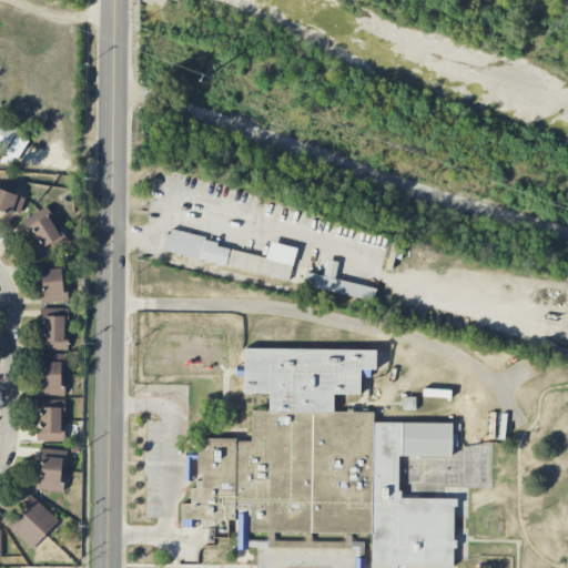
[(12,166),(28,141),(17,133),(20,129),(0,117),(0,118),(0,150),(4,153),(1,160),(12,166)]
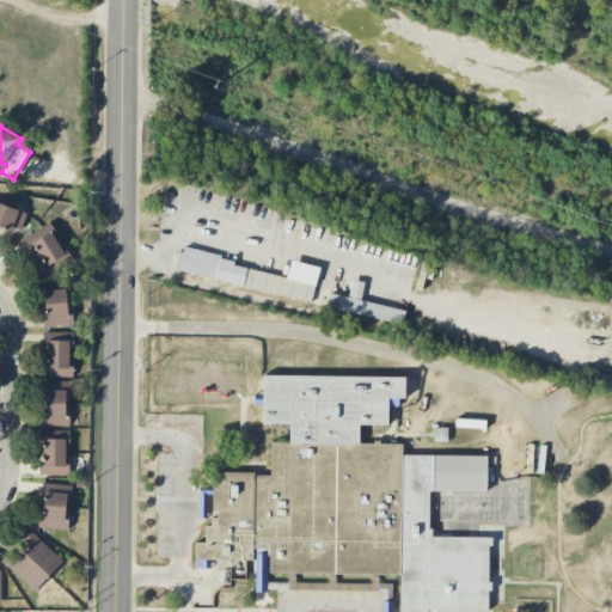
[(0,202),(12,208),(4,227),(0,225),(0,202)]
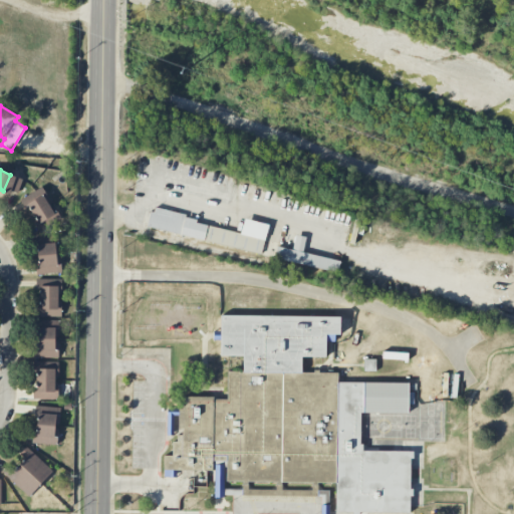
[(10,175),(24,181),(18,194),(13,192),(12,195),(3,191),(10,175)]
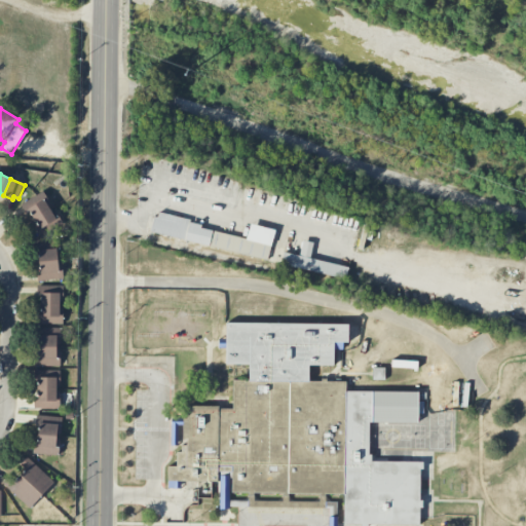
[(22,204),(27,213),(32,210),(37,218),(54,208),(43,191),(22,204)]
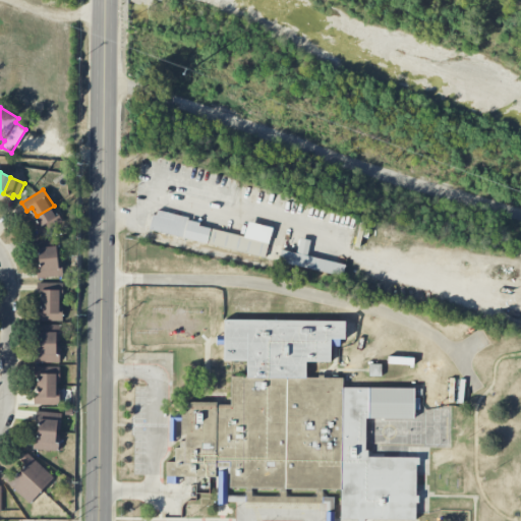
[(54,206),(64,222),(43,236),(38,228),(43,225),(37,216),(54,206)]
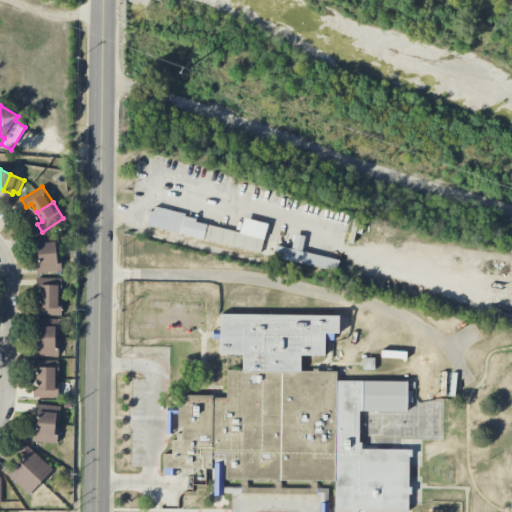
[(243,219),(241,228),(150,211),(147,229),(261,251),(267,223),(243,219)]
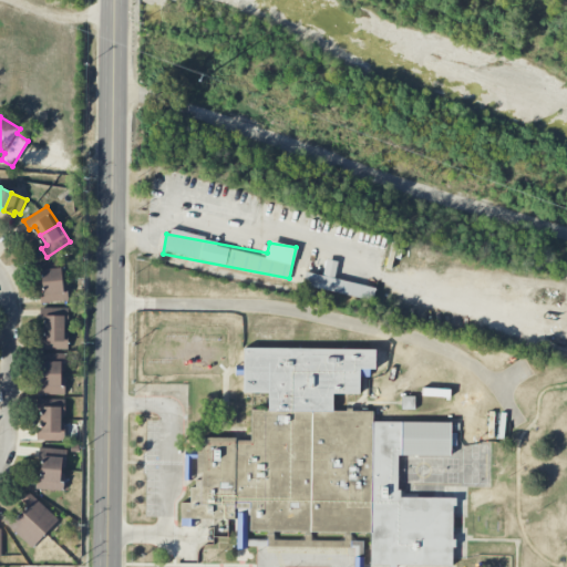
[(334,279),(338,263),(327,259),(323,276),(306,272),(303,286),(373,300),(375,288),(334,279)]
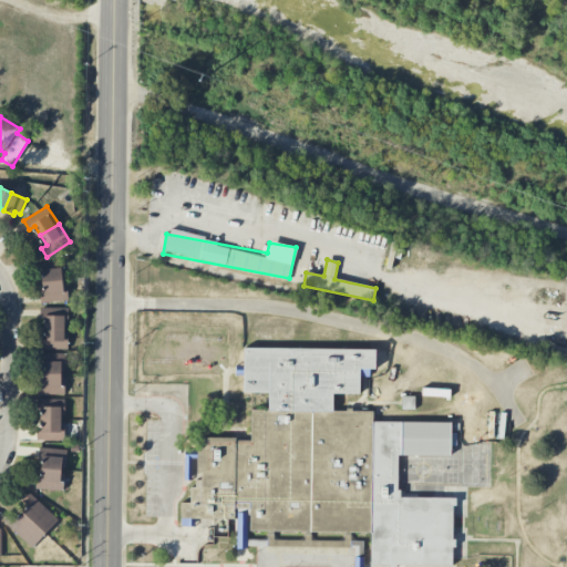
[(65,266),(68,280),(47,284),(47,277),(37,278),(35,269),(65,266)]
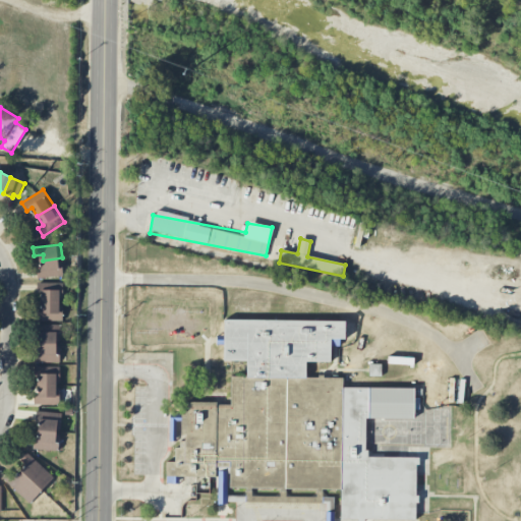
[(43,261),(44,269),(36,270),(37,279),(64,276),(62,257),(43,261)]
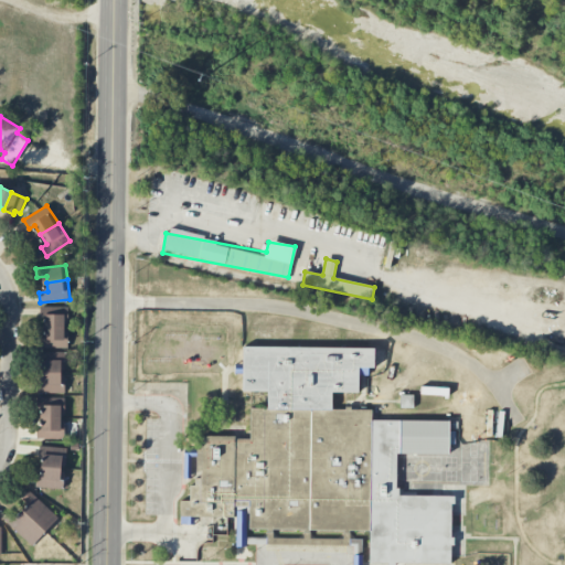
[(67,315),(68,330),(42,330),(42,315),(67,315)]
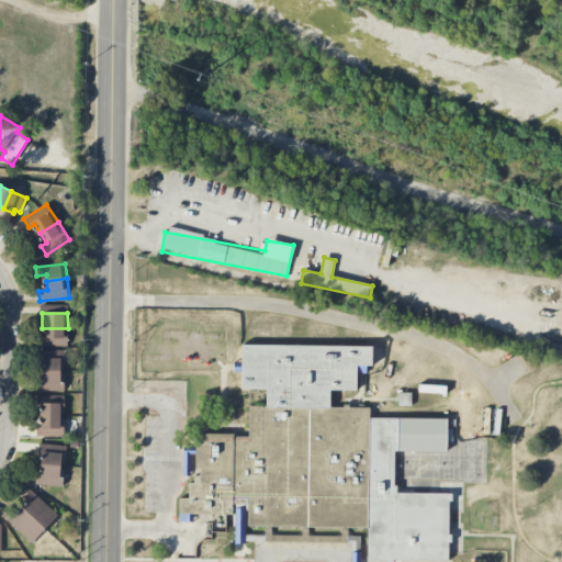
[(68,328),(68,346),(42,346),(42,328),(68,328)]
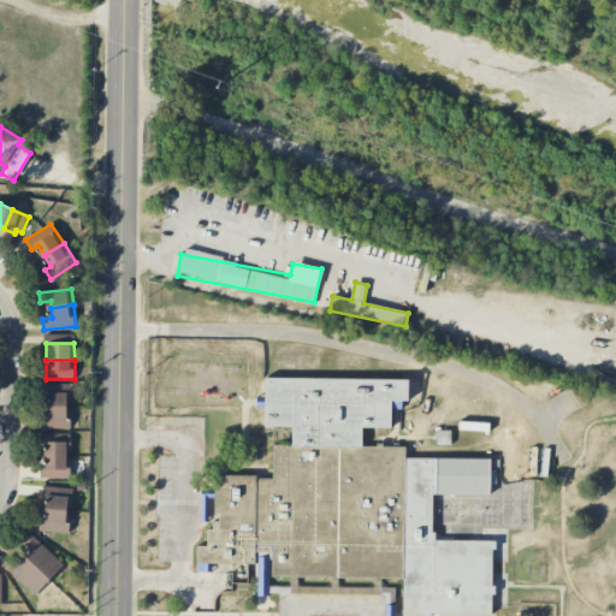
[(196,573),(212,573),(212,562),(258,563),(258,596),(270,596),(270,593),(386,594),(385,615),(395,615),(396,588),(381,587),(381,579),(403,579),(403,615),(425,615),(424,615),(431,615),(432,615),(492,615),(492,594),(496,594),(496,586),(492,586),(493,550),(497,550),(497,542),(436,540),(436,532),(433,532),(433,495),(490,496),(490,458),(406,457),(406,448),(362,446),(362,427),(391,427),(391,409),(402,409),(402,401),(408,402),(408,379),(265,378),(265,397),(255,396),(256,408),(265,408),(265,425),(292,426),(292,445),(273,445),(273,479),(256,479),(256,477),(219,477),(219,490),(201,490),(201,521),(209,521),(209,498),(214,498),(214,515),(219,515),(219,522),(213,522),(213,529),(208,529),(207,546),(196,546),(196,573)]
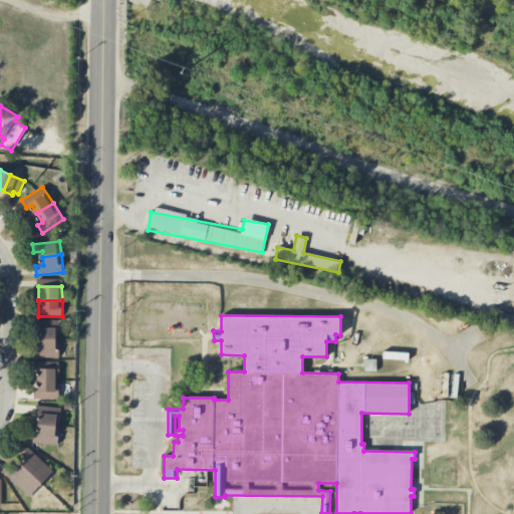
[(60,326),(60,339),(32,340),(32,327),(60,326)]
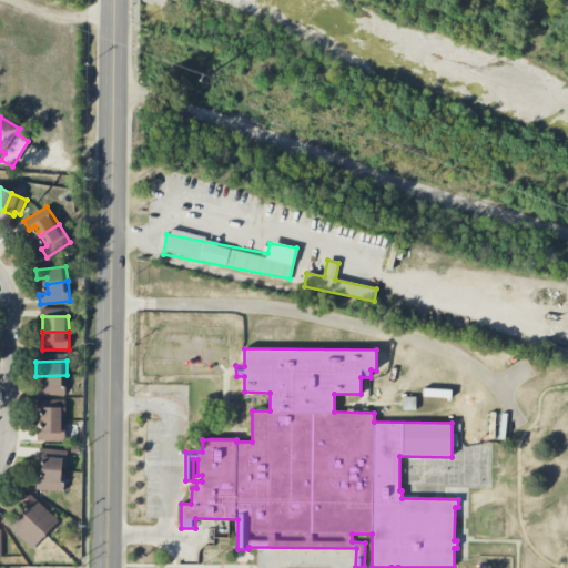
[(67,375),(67,393),(36,393),(36,376),(67,375)]
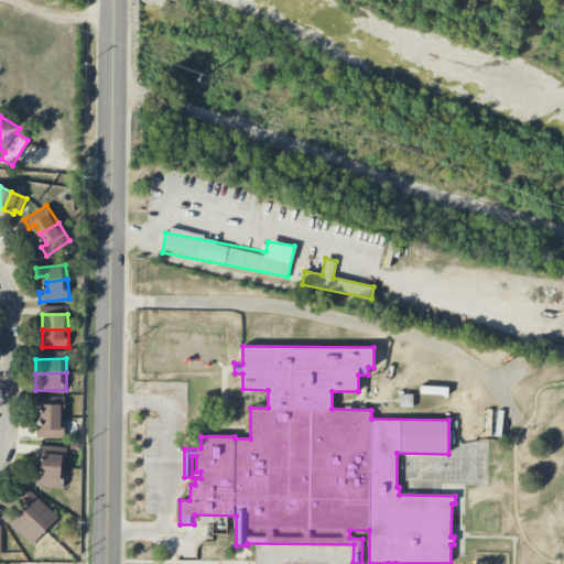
[(400,393),(413,393),(413,408),(399,408),(400,393)]
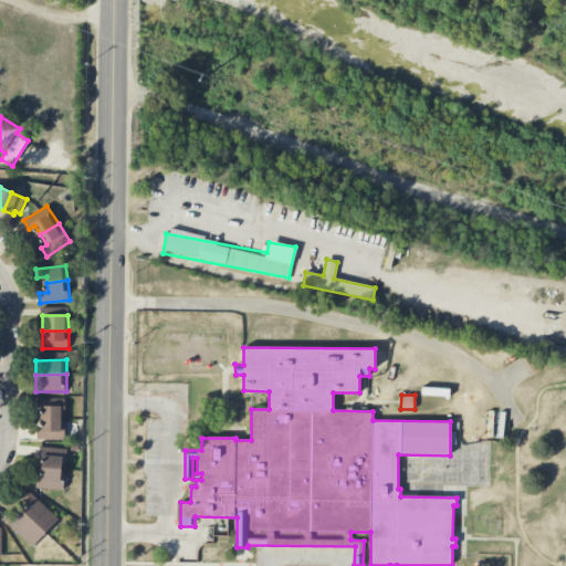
[(34,398),(66,398),(66,420),(44,421),(43,407),(35,408),(34,398)]
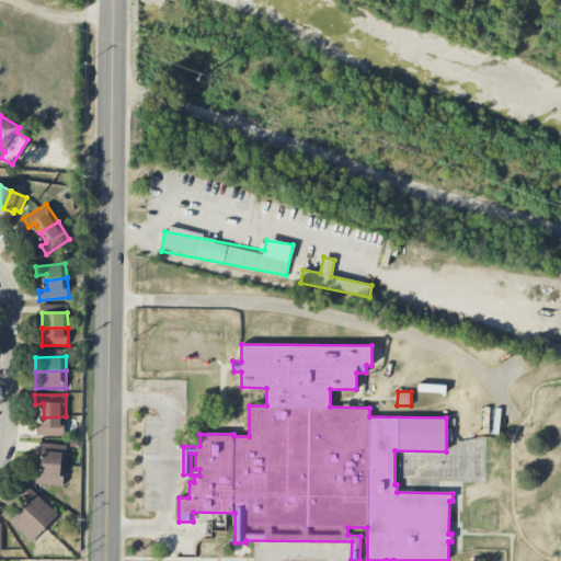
[(66,416),(66,435),(38,435),(38,424),(44,423),(44,418),(66,416)]
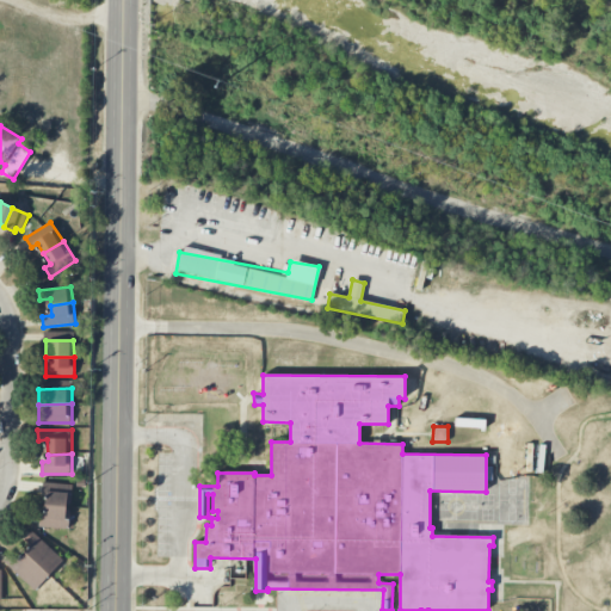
[(41,483),(73,485),(73,508),(39,507),(41,483)]
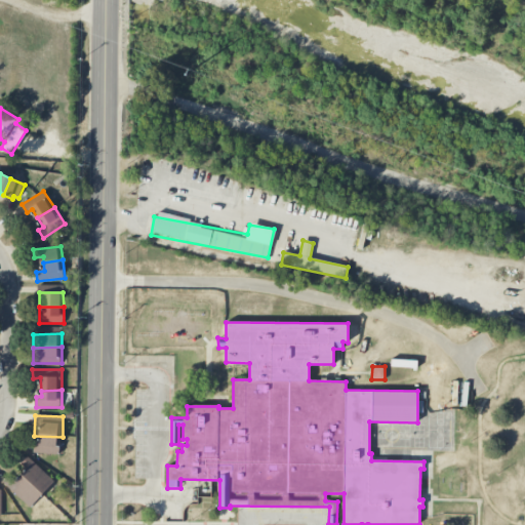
[(33,453),(34,436),(63,437),(62,454),(33,453)]
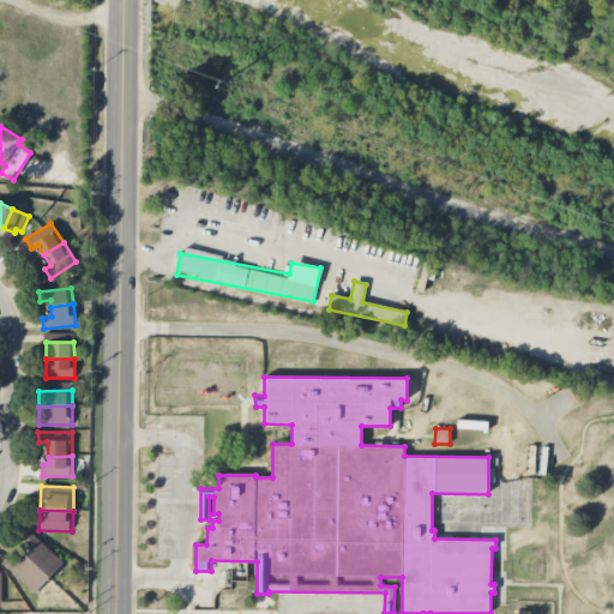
[(30,533),(65,563),(50,578),(25,554),(31,548),(23,541),(30,533)]
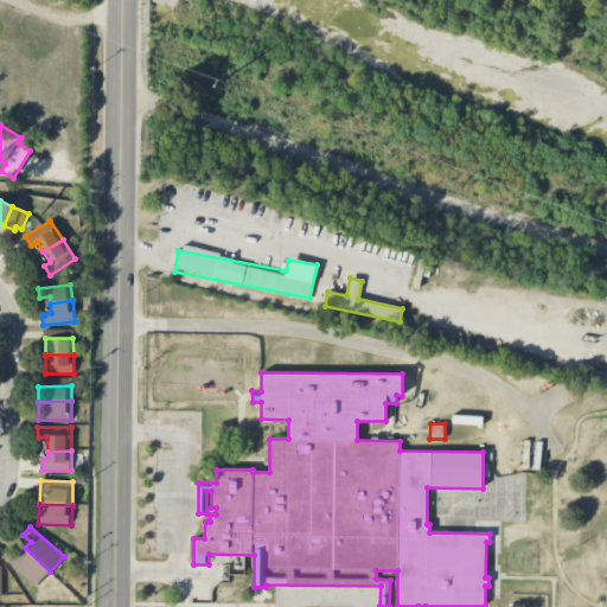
[(1,556),(11,545),(19,554),(25,548),(50,572),(34,587),(1,556)]
